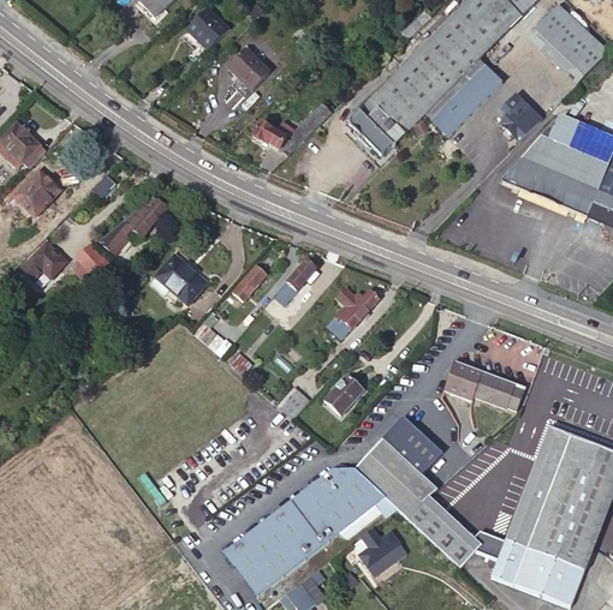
[(143,0),(156,13),(171,0),(143,0)]
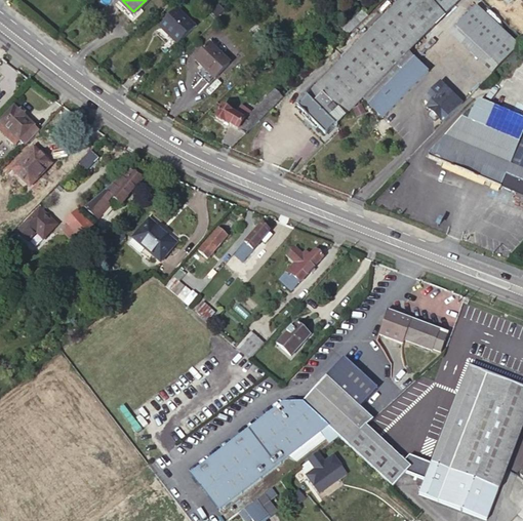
[(222,9),(227,4),(223,0),(220,0),(216,3),(222,9)]
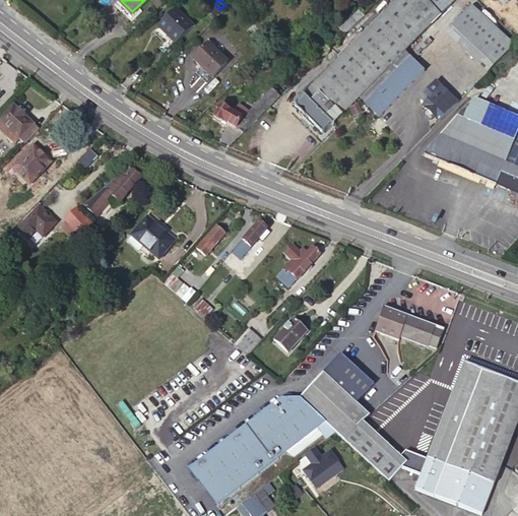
[(360,93),(365,100),(366,99),(411,53),(405,48),(434,20),(437,23),(443,17),(440,13),(453,0),(394,0),(349,46),(347,44),(337,53),(339,55),(304,90),(332,120),(360,93)]
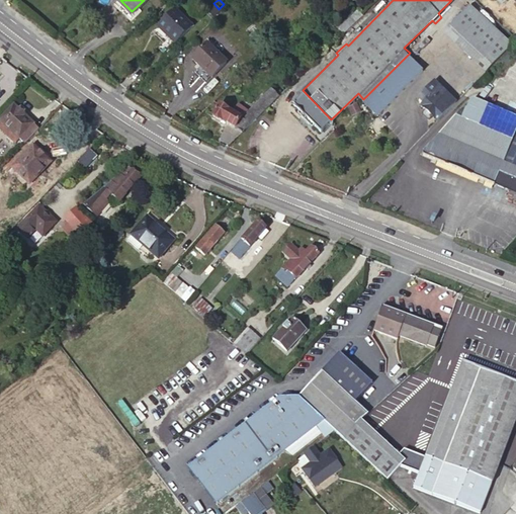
[(487,68),(513,43),(471,2),(445,28),(487,68)]
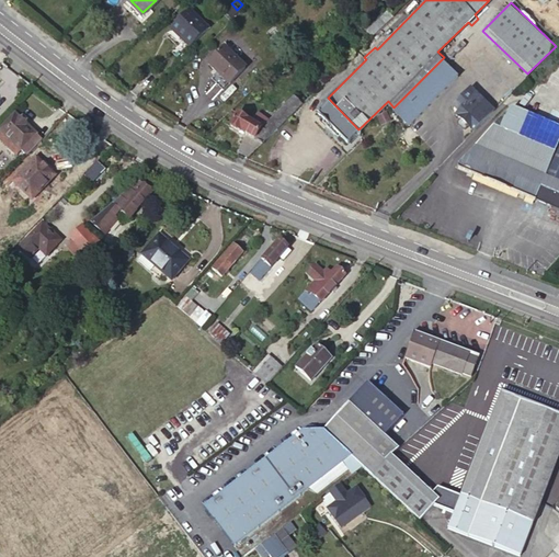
[(208,24),(192,6),(172,24),(182,36),(171,47),(177,53),(189,42),(189,43),(208,24)]
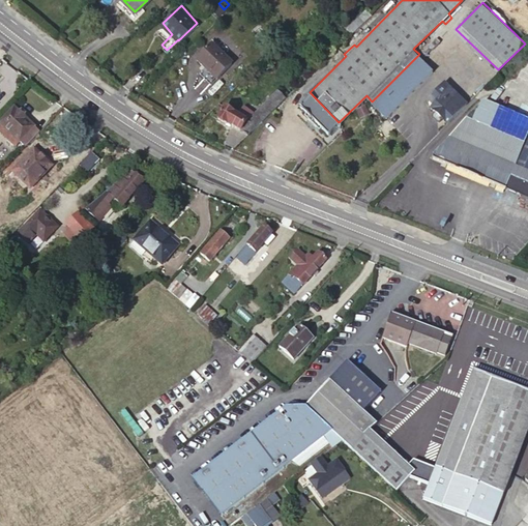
[(367,8),(348,26),(352,30),(371,12),(367,8)]
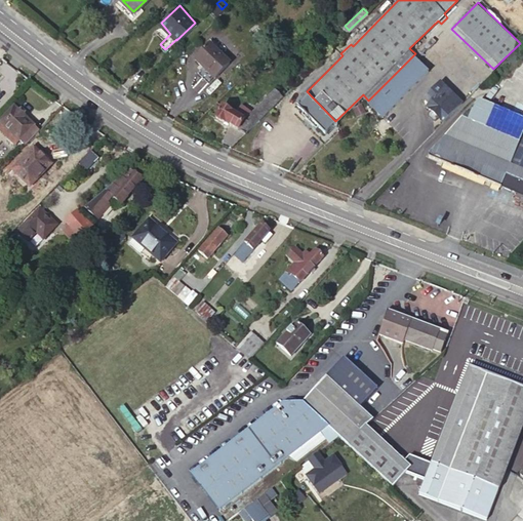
[(208,40),(209,41),(216,47),(219,44),(211,36),(208,40)]
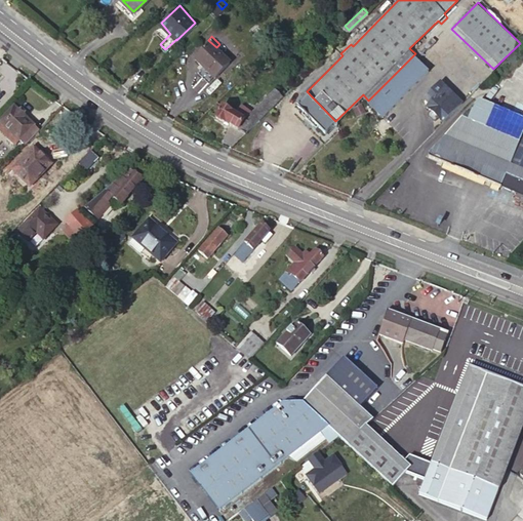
[(216,47),(209,41),(196,56),(215,76),(230,61),(216,47)]
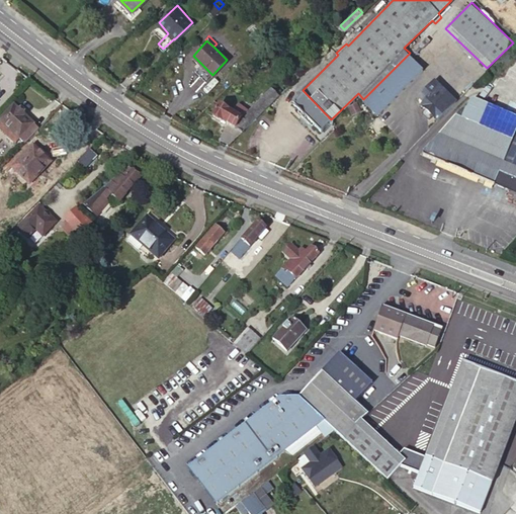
[(410,53),(364,98),(378,111),(424,67),(410,53)]
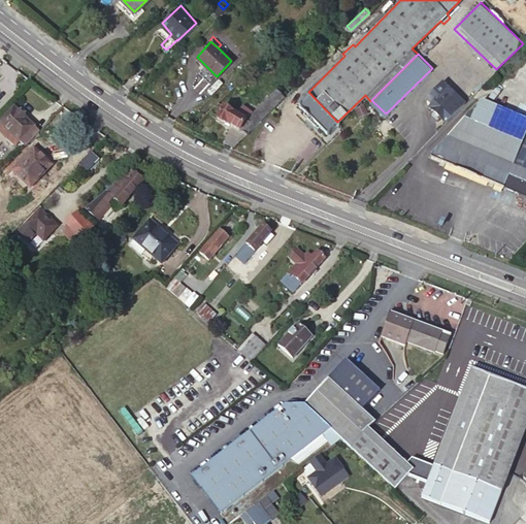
[(433,89),(456,110),(464,102),(442,80),(433,89)]
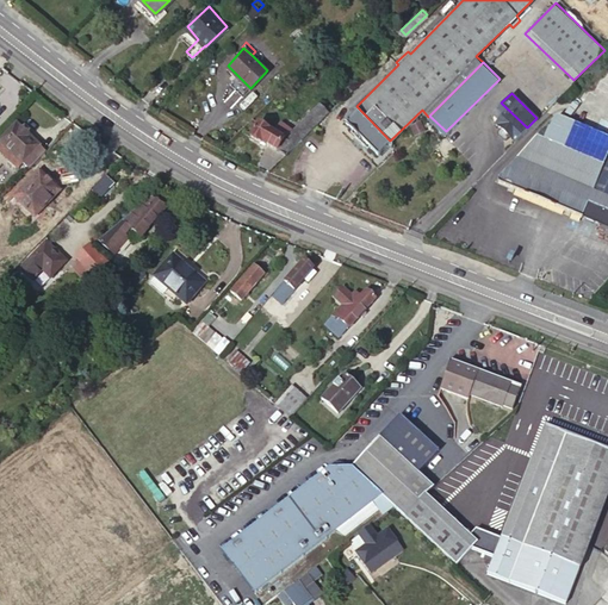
[(261,139),(285,153),(329,111),(321,101),(293,128),(280,118),(274,128),(258,118),(249,135),(260,141),(261,139)]
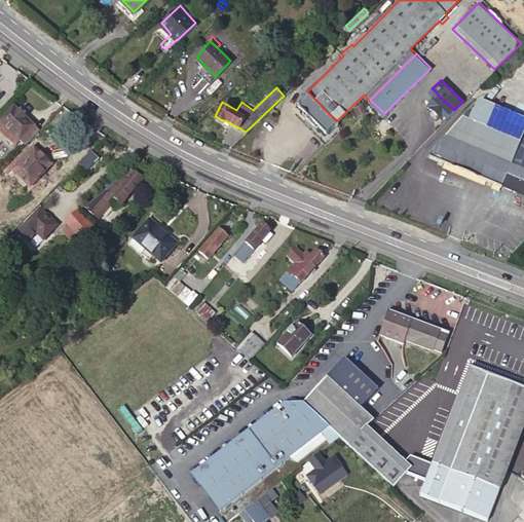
[(440,116),(444,120),(454,110),(432,88),(428,92),(434,98),(431,101),(427,104),(434,110),(440,116)]
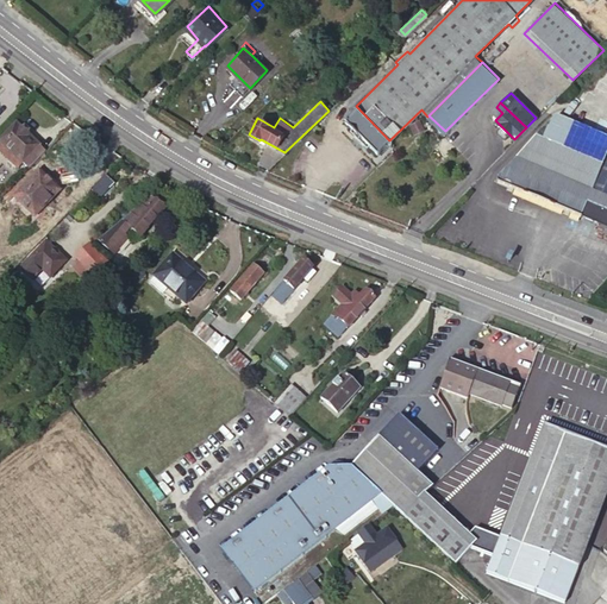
[(377,151),(389,140),(356,106),(345,118),(357,130),(355,132),(363,142),(367,139),(377,151)]
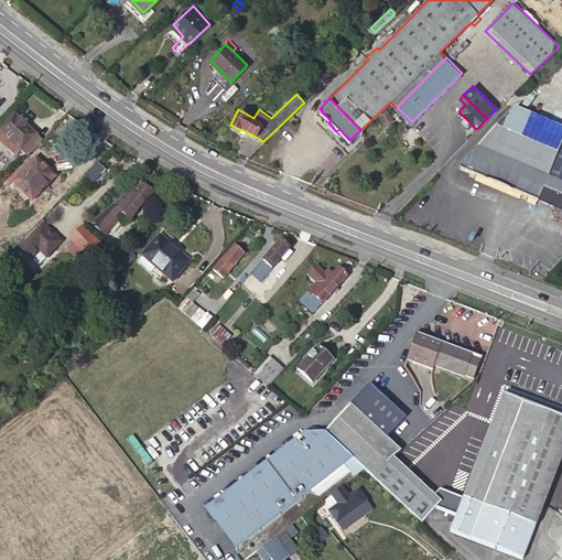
[(465,105),(460,99),(456,103),(462,108),(465,105)]
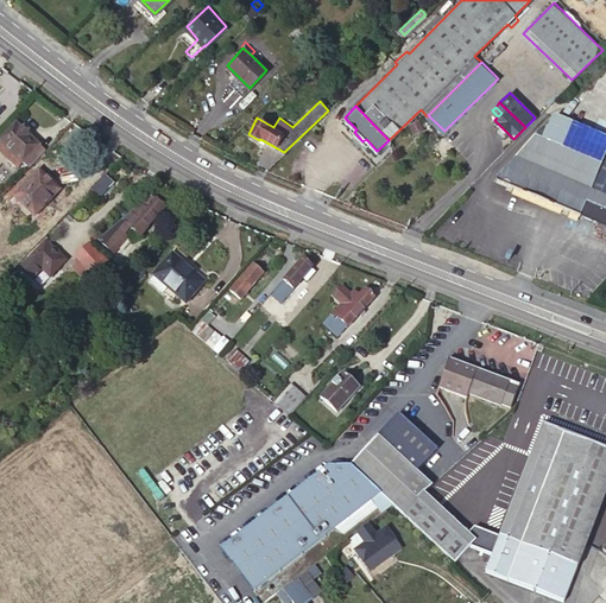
[(605,132),(556,112),(498,171),(498,178),(605,223),(605,132)]
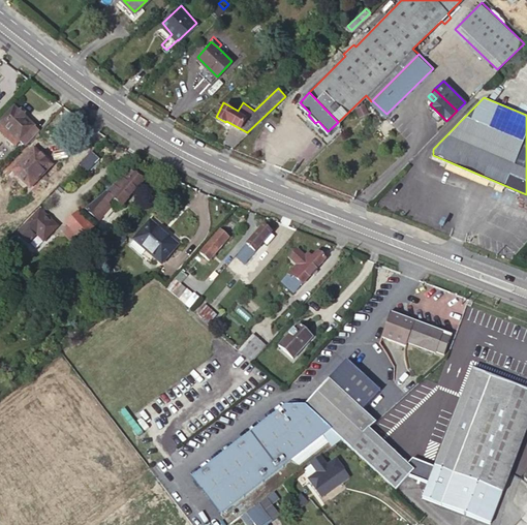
[(28,142),(40,128),(26,115),(26,111),(23,107),(19,107),(14,103),(1,117),(3,119),(1,121),(4,124),(7,122),(28,142)]
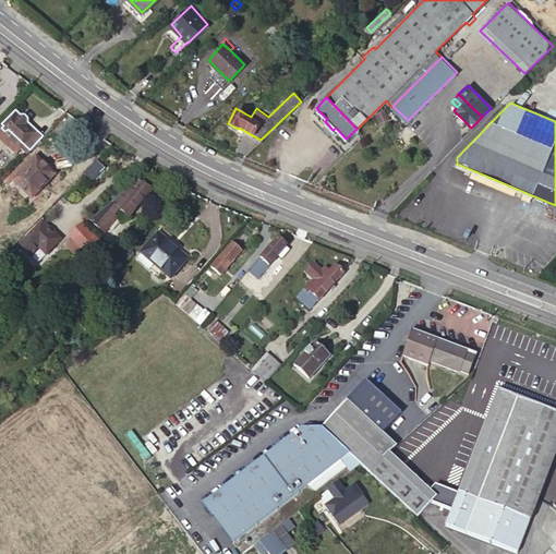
[(466,125),(467,123),(460,117),(457,120),(457,121),(462,127),(466,125)]
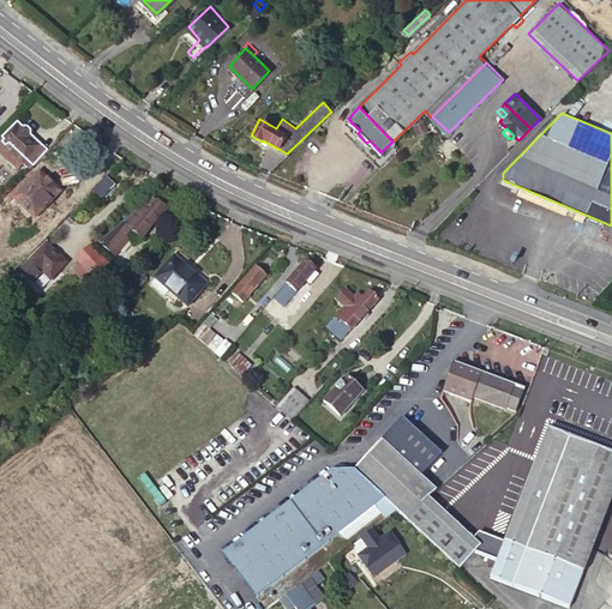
[(39,169),(15,194),(36,213),(60,188),(45,172),(42,174),(39,169)]
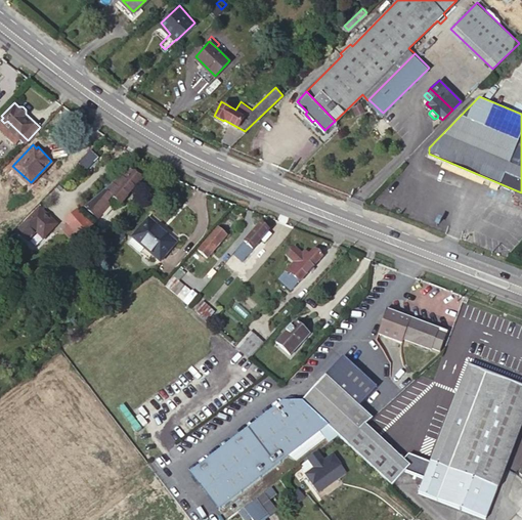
[(98,192),(86,203),(88,205),(87,207),(95,214),(109,199),(112,201),(115,205),(119,200),(121,201),(141,177),(130,167),(98,192)]
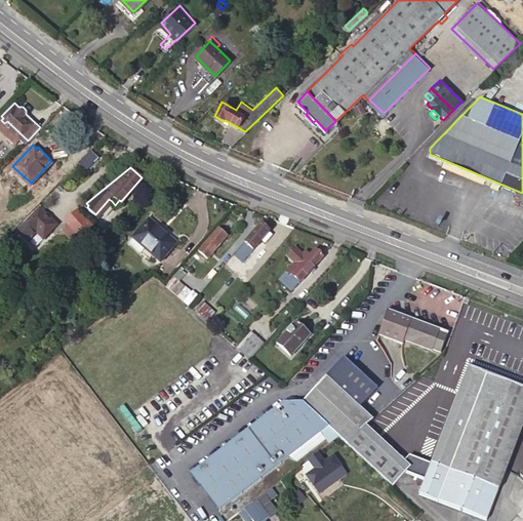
[(109,199),(95,214),(98,216),(112,201),(109,199)]
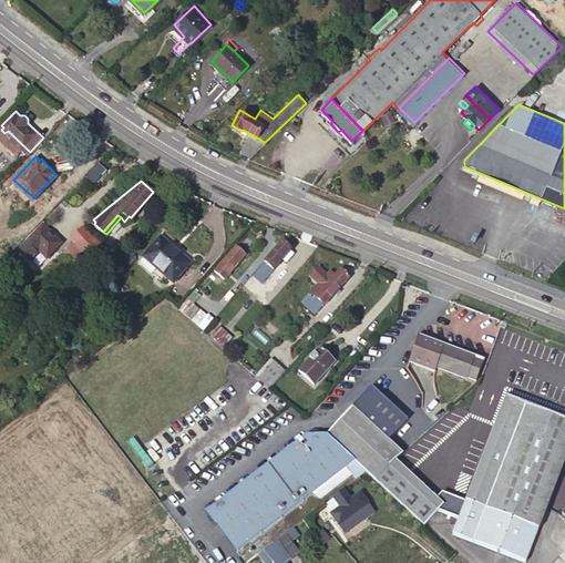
[(62,239),(43,221),(20,244),(31,255),(40,246),(48,254),(62,239)]
